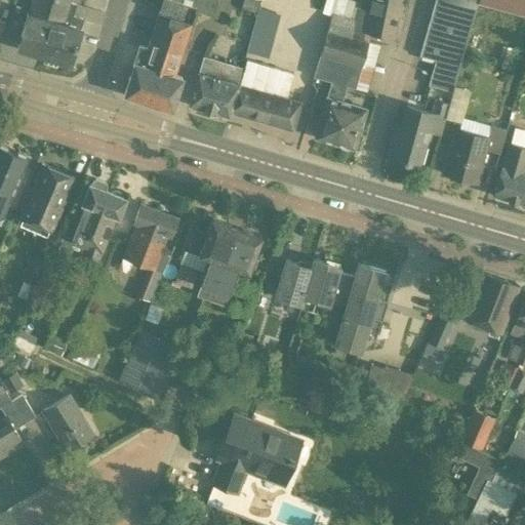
[(31,0),(28,13),(27,13),(16,47),(71,64),(81,29),(83,19),(72,15),(76,4),(71,2),(71,0),(31,0)]
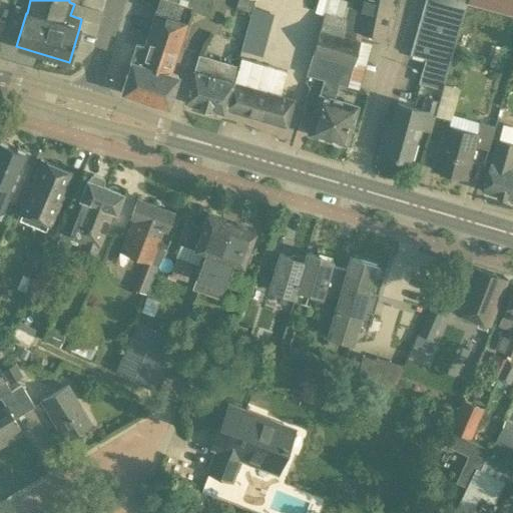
[(135,44),(130,60),(121,92),(167,106),(177,75),(171,73),(187,22),(186,22),(191,7),(170,0),(159,0),(155,11),(154,11),(143,47),(135,44)]
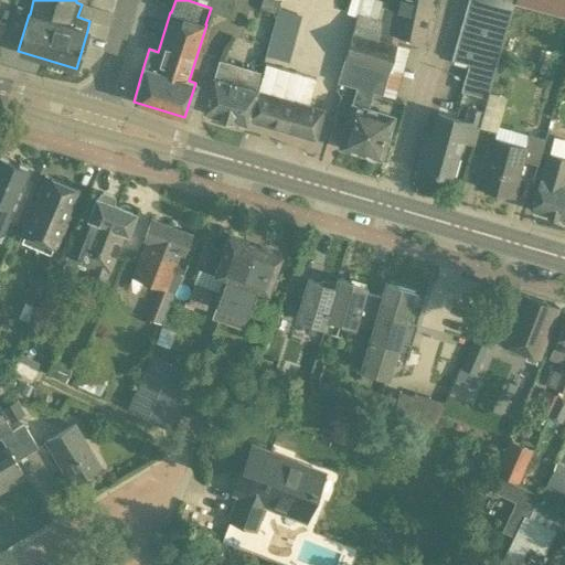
[(262,0),(259,8),(276,12),(278,0),(262,0)]
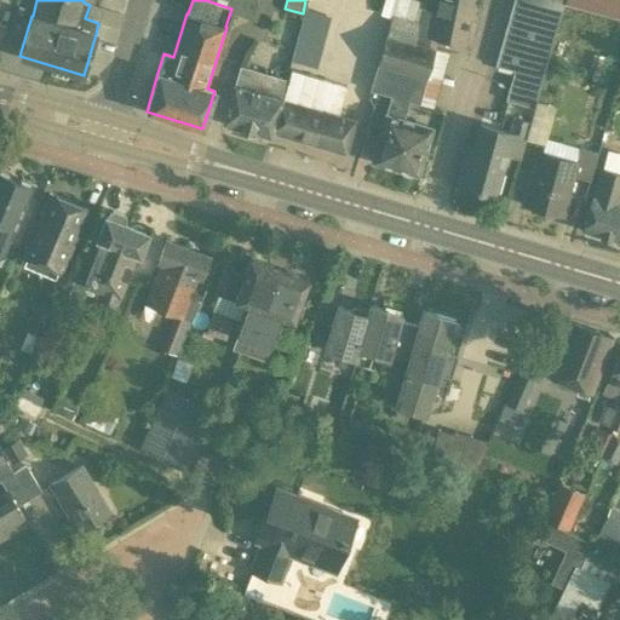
[(472,5),(452,0),(423,0),(424,3),(415,0),(384,0),(380,15),(390,17),(412,23),(408,41),(434,49),(437,38),(464,42),(472,5)]
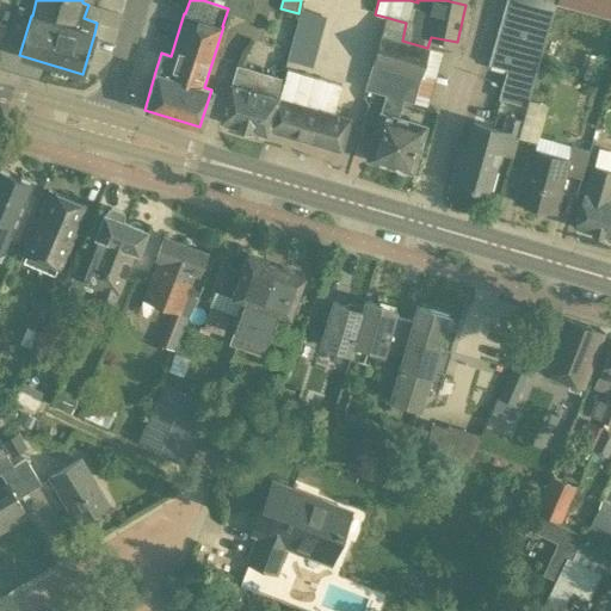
[(505,0),(487,66),(506,71),(498,99),(526,106),(555,2),(555,0),(505,0)]
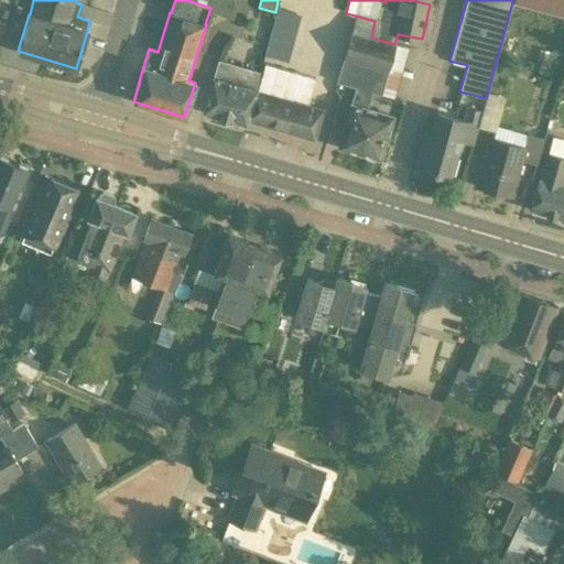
[(563,0),(512,0),(512,2),(563,17),(563,0)]
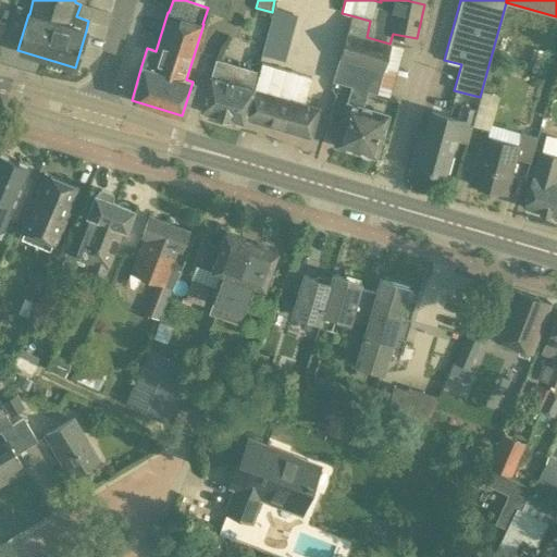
[(346,32),(332,82),(350,86),(367,90),(375,94),(390,44),(367,37),(370,21),(350,15),(346,32)]
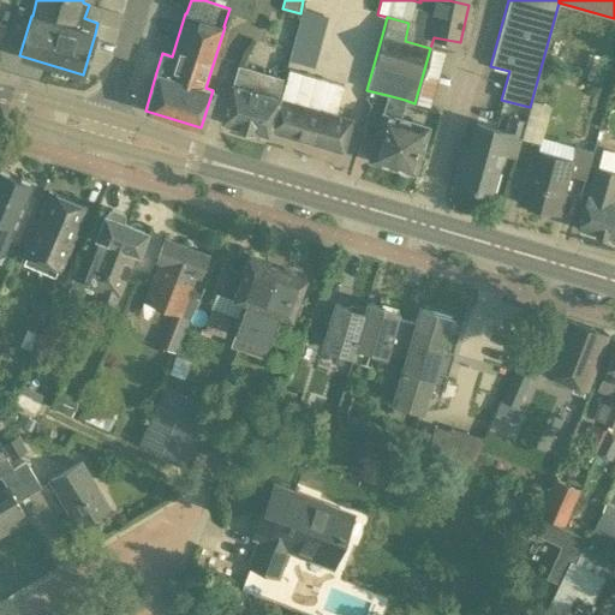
[(237,66),(232,85),(231,85),(221,123),(267,136),(268,131),(278,99),(279,99),(284,78),(237,66)]
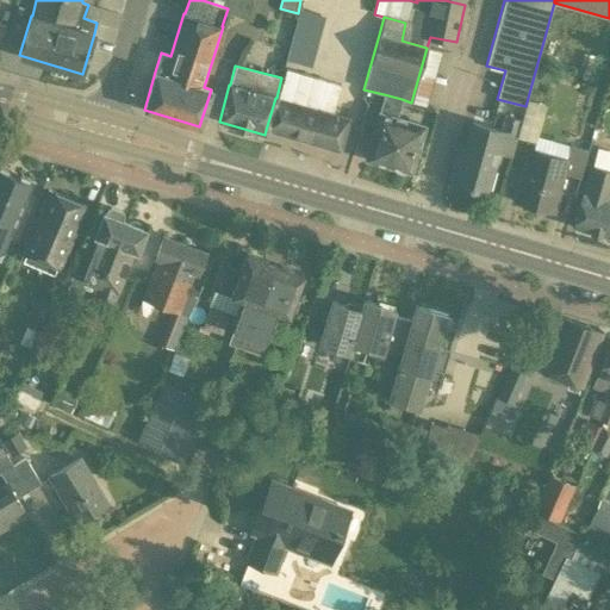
[(278,98),(277,98),(275,98),(266,130),(340,150),(348,118),(331,113),(340,83),(286,69),(278,98)]
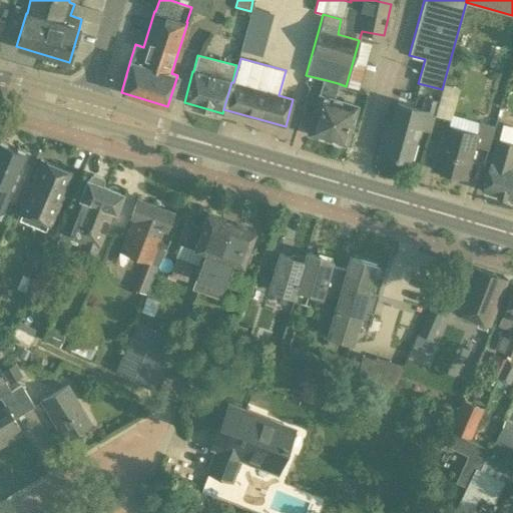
[(323,79),(318,94),(307,133),(333,140),(334,143),(339,145),(342,143),(345,144),(357,105),(334,99),(338,83),(323,79)]
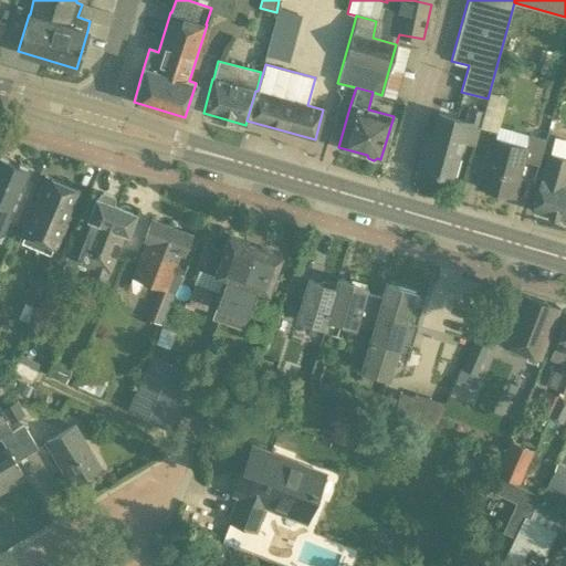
[(469,107),(464,122),(437,114),(427,145),(422,144),(416,169),(451,178),(459,152),(458,152),(460,139),(474,144),(477,134),(489,137),(491,128),(480,125),(484,112),(469,107)]
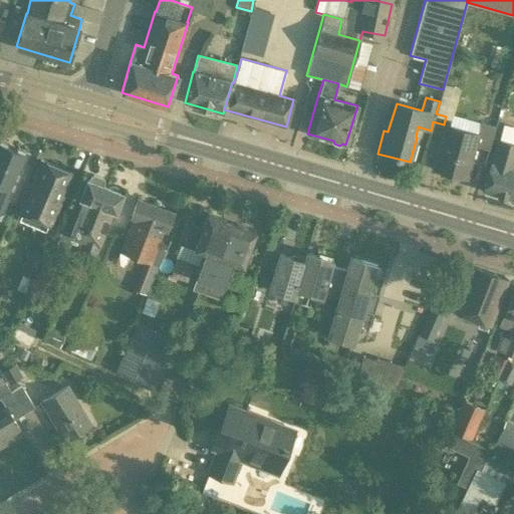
[(480,122),(477,135),(446,125),(434,169),(466,178),(475,146),(489,150),(494,126),(480,122)]
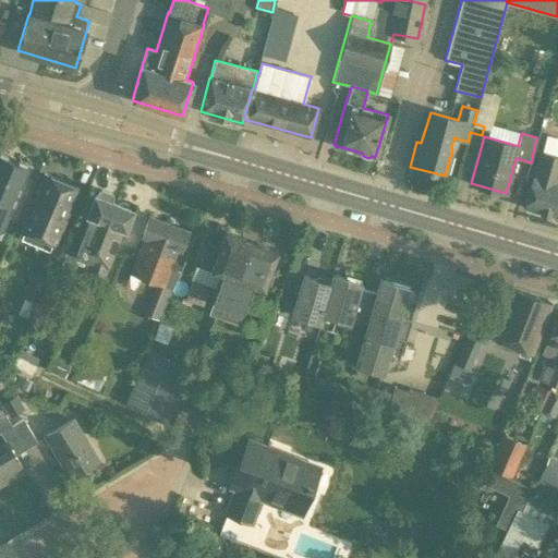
[(1,152),(0,152),(0,185),(12,160),(5,157),(5,154),(1,152)]
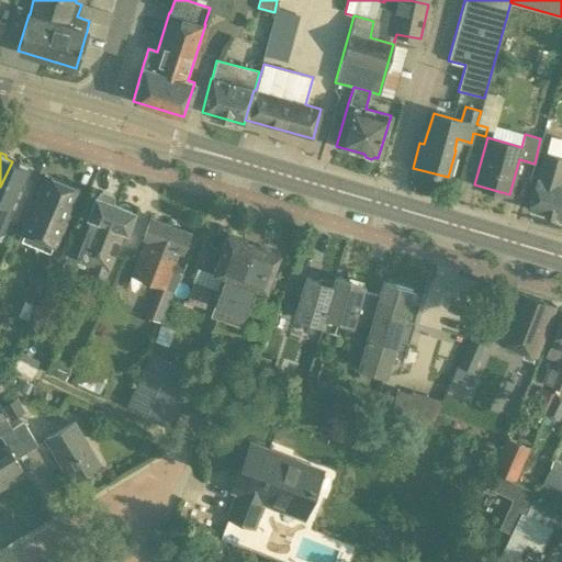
[(561,157),(544,153),(537,180),(528,209),(561,217),(561,157)]
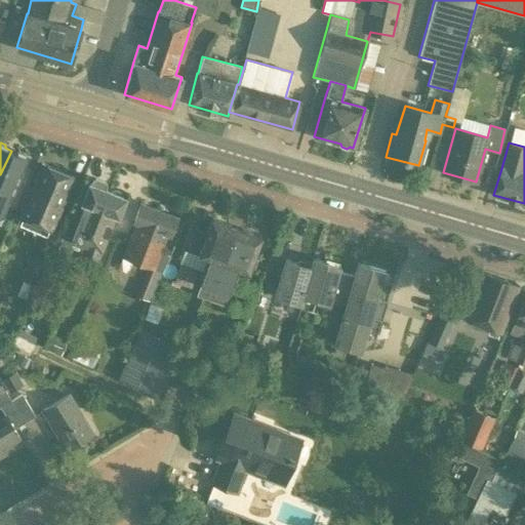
[(16,153),(11,151),(0,174),(0,215),(2,216),(27,157),(24,156),(23,153),(18,151),(16,153)]
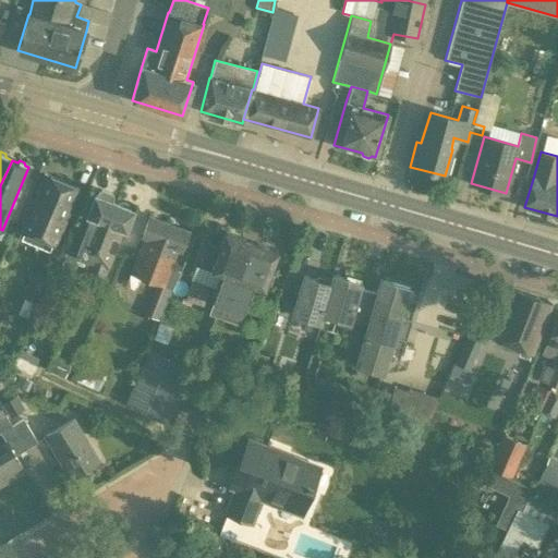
[(44,247),(46,241),(55,245),(79,190),(45,174),(21,231),(35,237),(33,243),(44,247)]
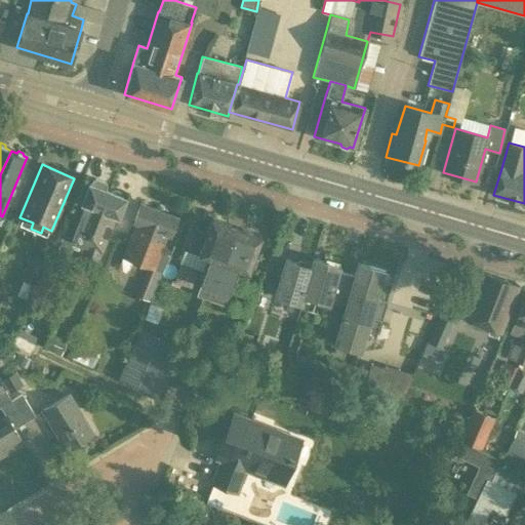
[(70,239),(71,240),(68,247),(71,253),(77,255),(81,243),(94,207),(99,209),(107,191),(105,190),(107,187),(106,183),(95,178),(92,180),(90,185),(88,184),(81,202),(83,203),(70,239)]
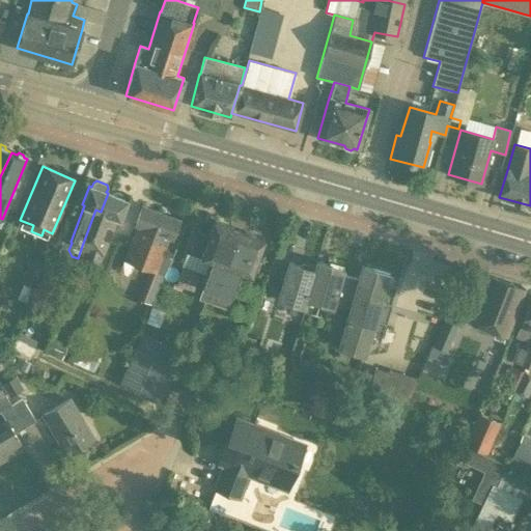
[(82,246),(84,247),(76,271),(94,277),(117,218),(119,219),(127,200),(123,199),(122,195),(118,193),(115,192),(111,194),(108,193),(101,212),(95,210),(82,246)]
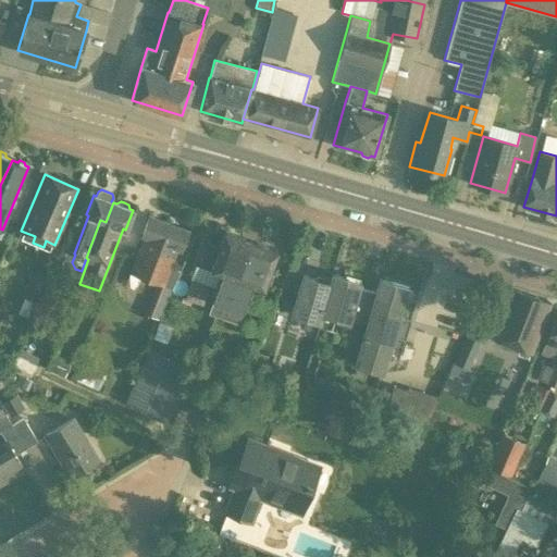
[(180,271),(171,267),(177,248),(180,249),(187,230),(149,215),(141,235),(145,236),(131,271),(159,282),(146,313),(159,319),(180,271)]
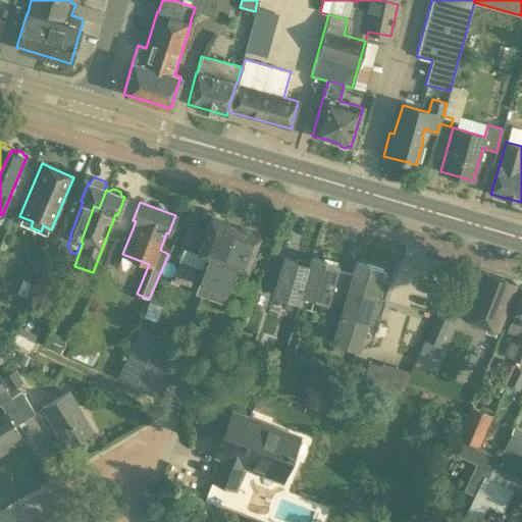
[(210,216),(205,231),(188,225),(180,246),(207,255),(194,293),(208,298),(235,225),(210,216)]
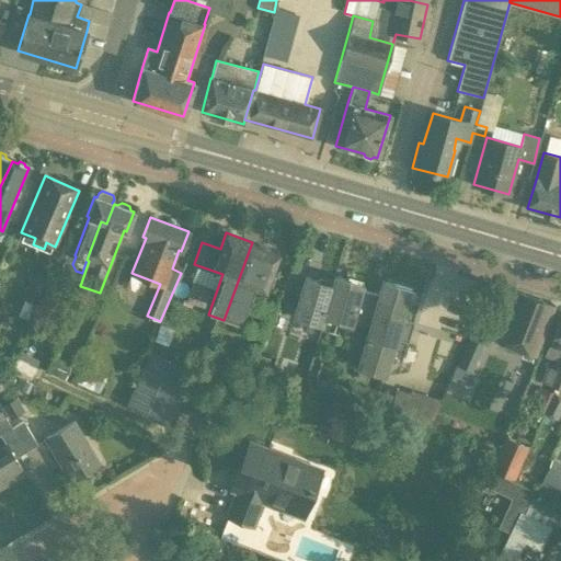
[(252,242),(224,320),(240,325),(253,285),(265,289),(266,286),(272,285),(274,276),(271,273),(279,251),(252,242)]
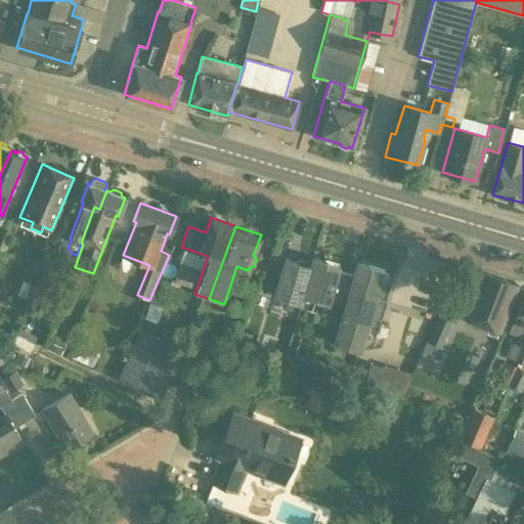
[(58,273),(68,249),(55,245),(50,258),(48,257),(44,267),(58,273)]
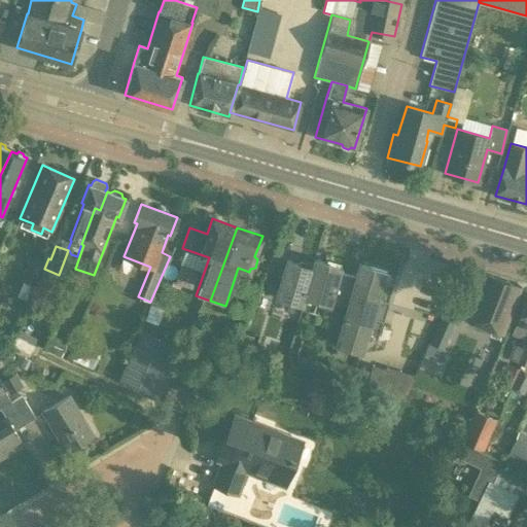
[(34,252),(22,280),(35,286),(46,257),(34,252)]
